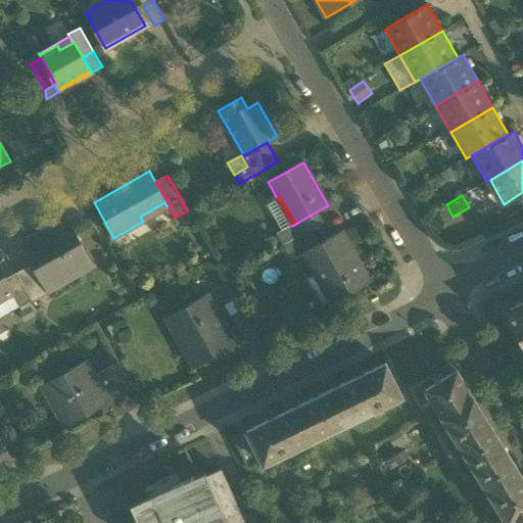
[(291,225),(291,224),(277,198),(267,204),(281,231),(287,228),(291,225)]
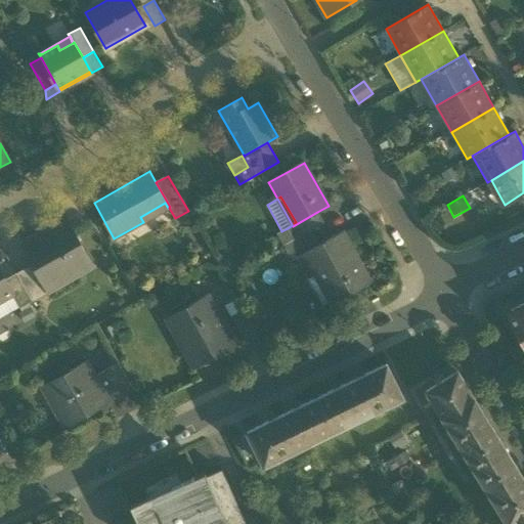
[(143,222),(168,208),(165,203),(140,217),(143,222)]
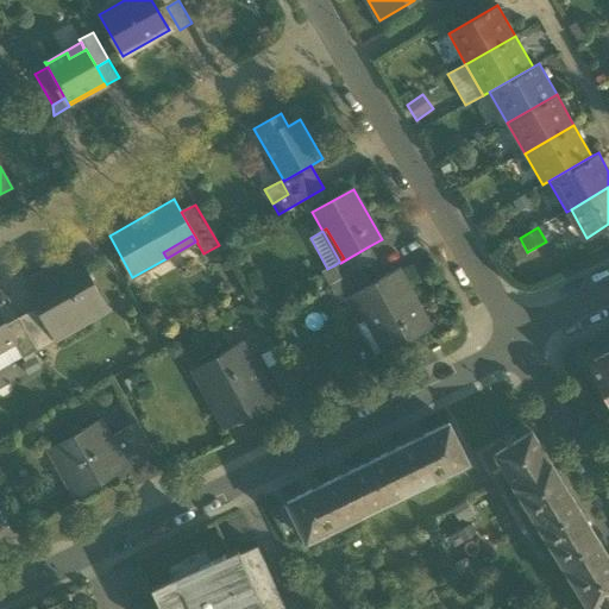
[(334,265),(341,278),(360,268),(376,258),(369,246),(340,263),(339,262),(334,265)]
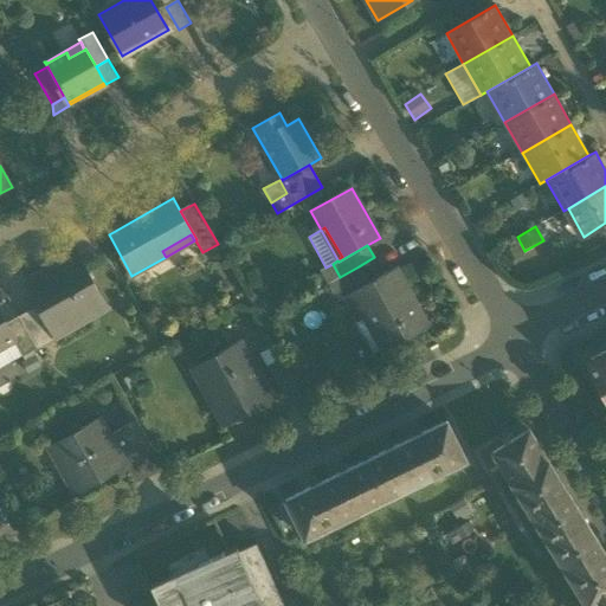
[(37,305),(56,337),(63,334),(59,327),(85,313),(88,320),(108,309),(77,252),(24,282),(37,305)]
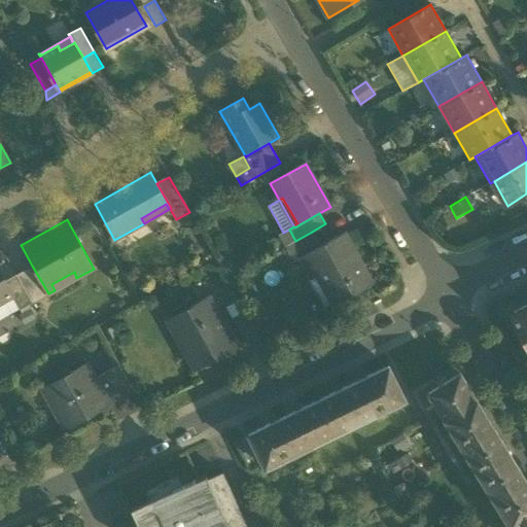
[(320,247),(312,232),(295,241),(286,246),(294,262),(300,259),(320,247)]
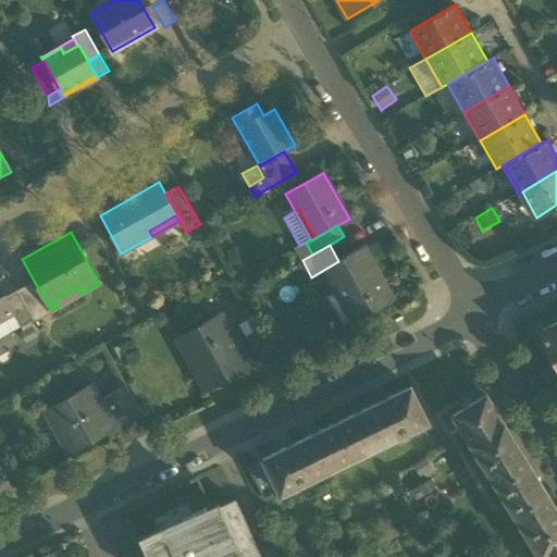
[(338,291),(357,322),(395,301),(394,299),(390,302),(371,271),(376,269),(364,247),(338,261),(317,274),(329,296),(338,291)]
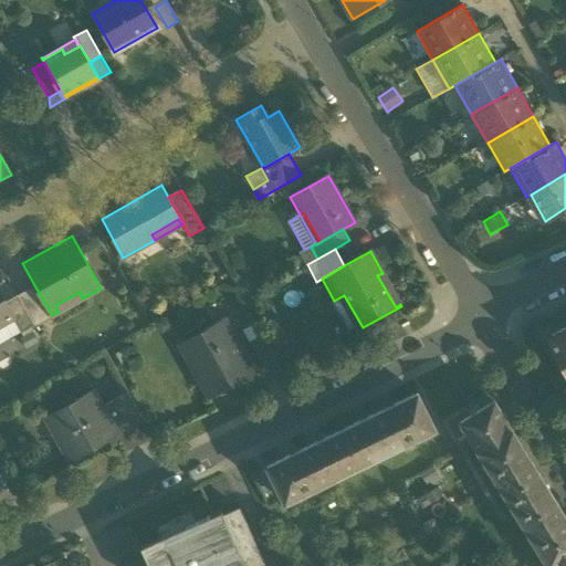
[(396,307),(400,304),(383,273),(377,275),(396,307)]
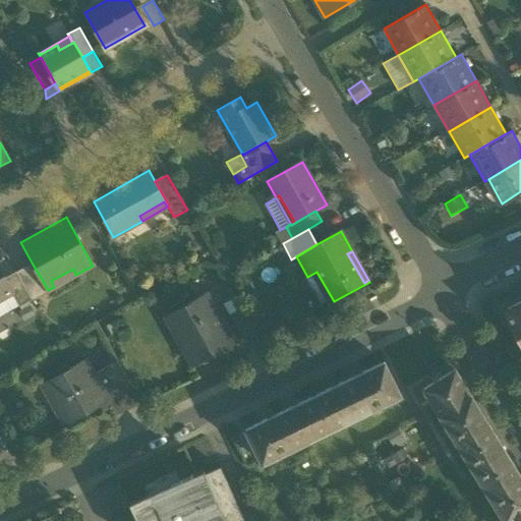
[(238,263),(222,252),(216,263),(232,272),(238,263)]
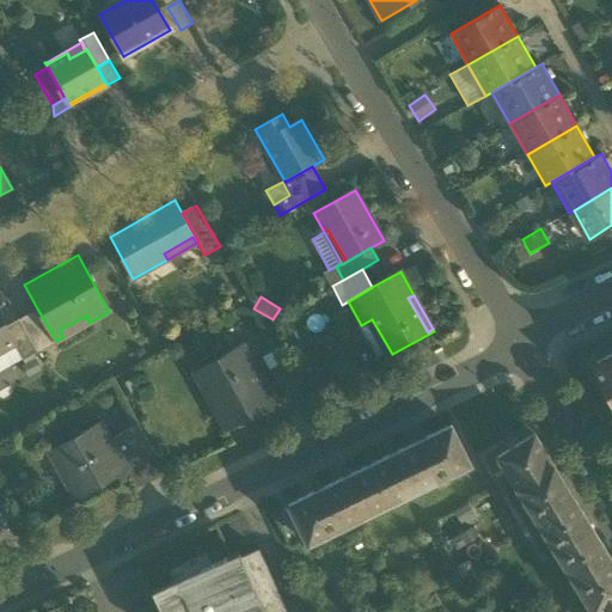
[(37,308),(19,319),(37,352),(56,341),(37,308)]
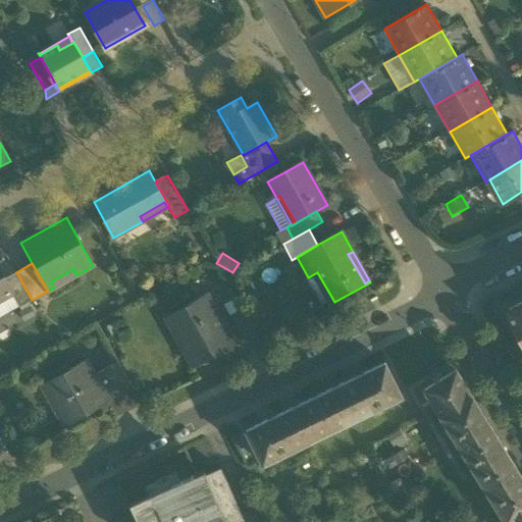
[(51,281),(54,288),(75,275),(73,269),(51,281)]
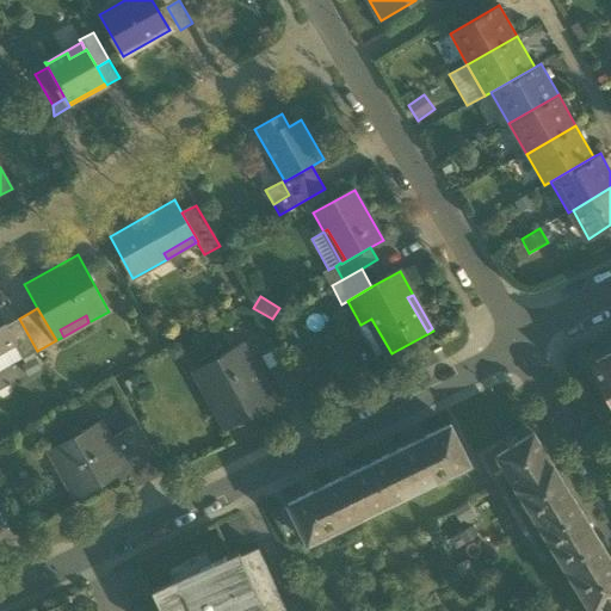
[(0,344),(11,338),(13,345),(14,344),(16,344),(6,327),(0,316),(0,344)]
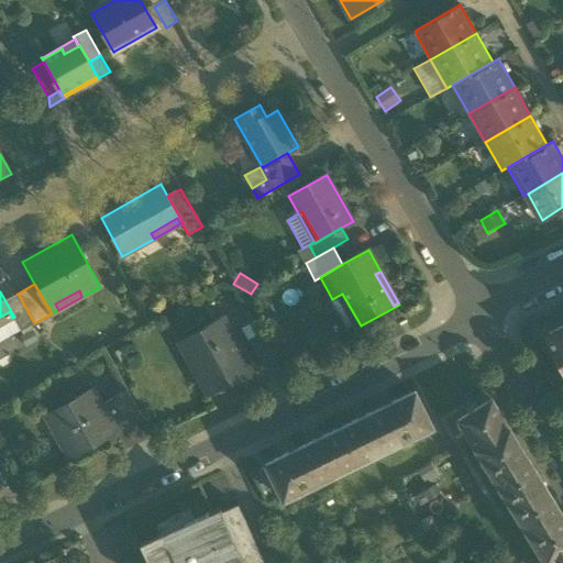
[(21,331),(34,323),(18,294),(6,301),(14,317),(13,317),(21,330),(21,331)]
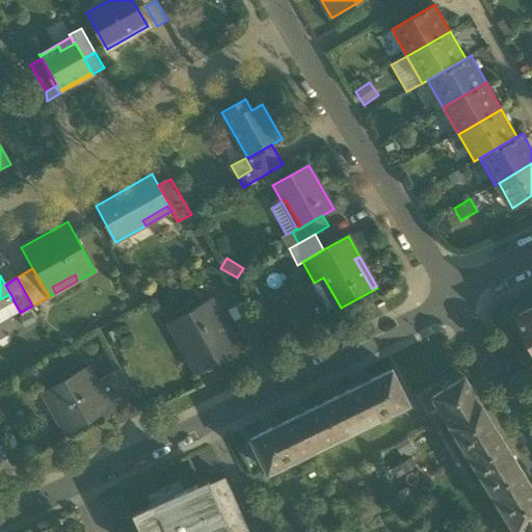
[(331,313),(341,308),(323,277),(314,283),(331,313)]
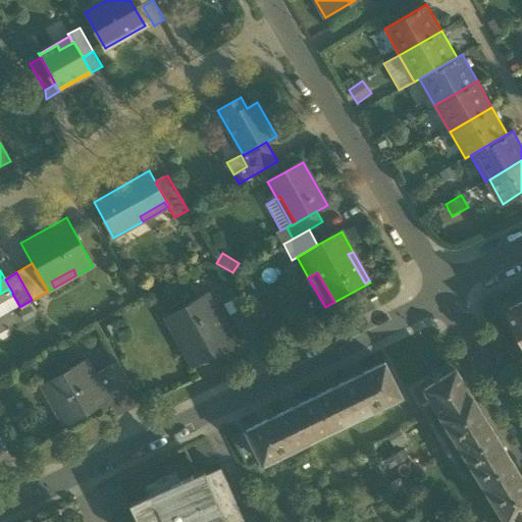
[(0,316),(19,306),(12,294),(11,295),(9,289),(0,294),(0,316)]
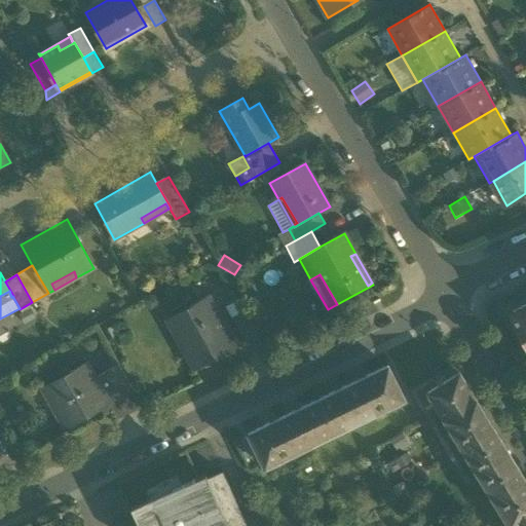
[(183,348),(194,369),(235,346),(208,298),(175,316),(191,344),(183,348)]
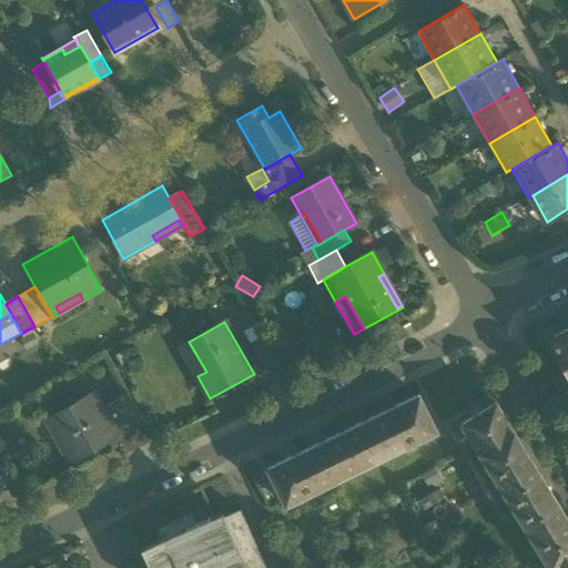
[(567,376),(567,328),(555,336),(554,344),(559,356),(557,357),(567,377),(567,376)]
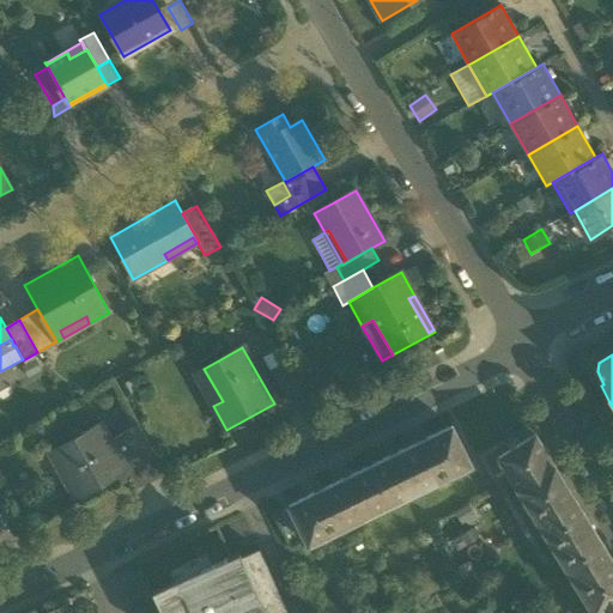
[(269,370),(284,398),(298,390),(283,363),(269,370)]
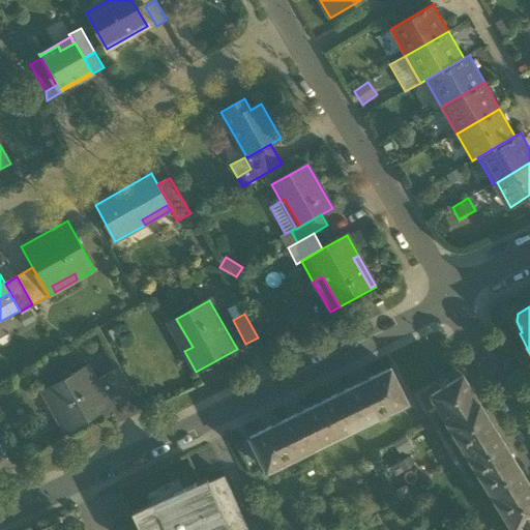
[(193,347),(176,319),(169,323),(184,351),(193,347)]
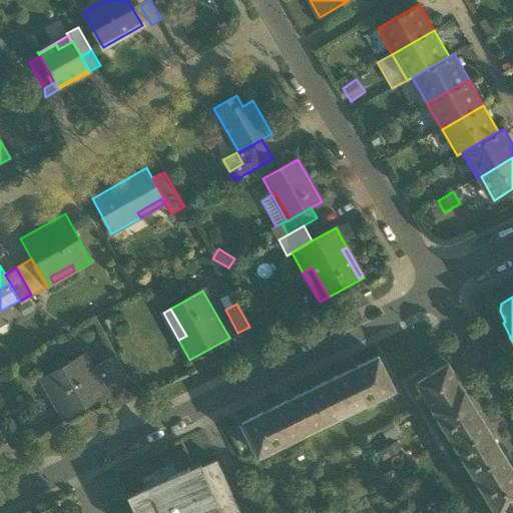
[(42,379),(63,417),(105,393),(91,369),(83,355),(42,379)]
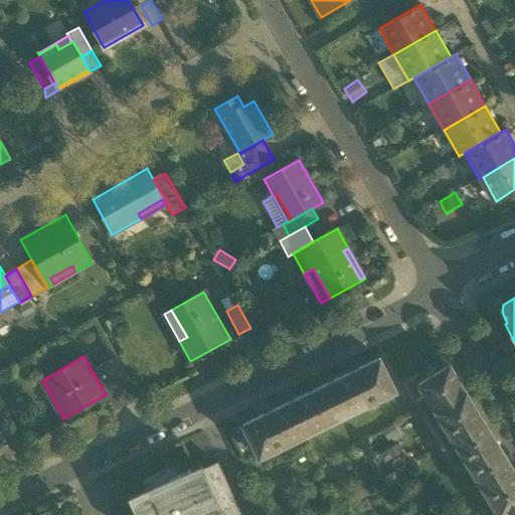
[(101,366),(114,390),(129,381),(116,357),(101,366)]
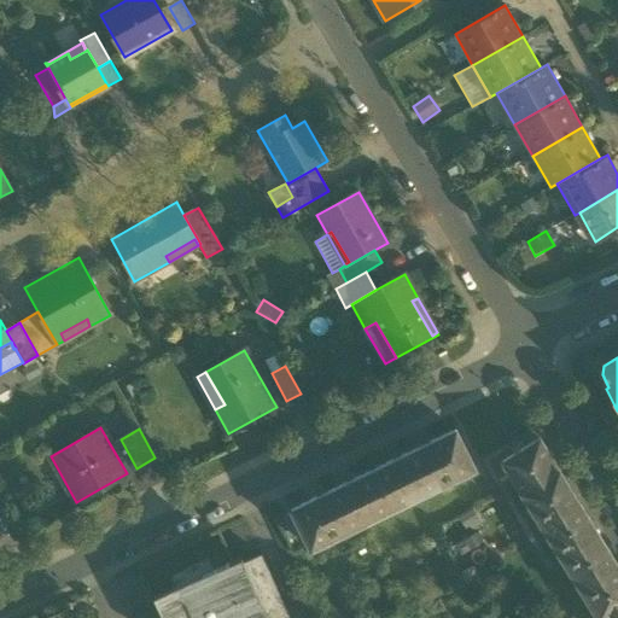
[(455,431),(421,447),(441,485),(474,470),(455,431)]
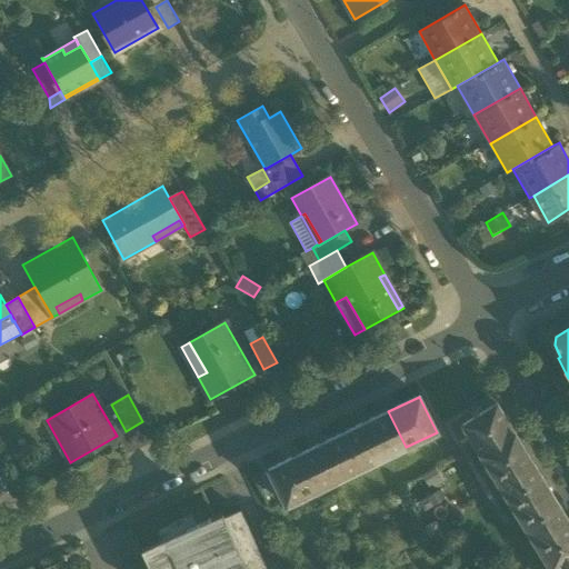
[(111,405),(101,409),(117,436),(126,431),(111,405)]
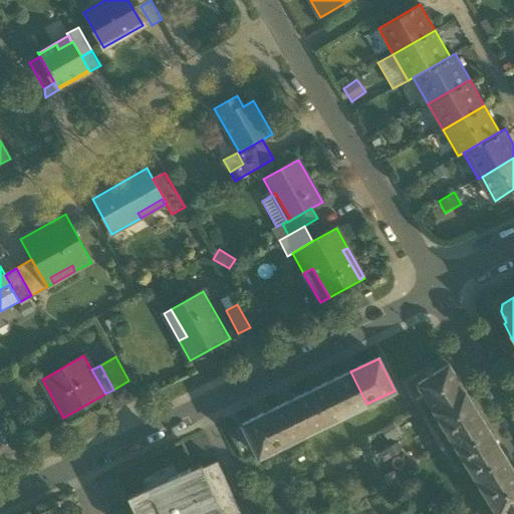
[(417,384),(433,410),(464,391),(448,365),(417,384)]
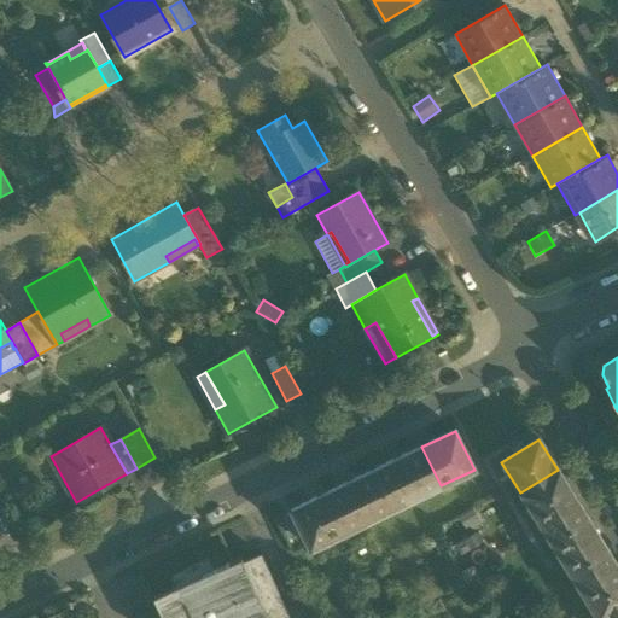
[(392,509),(441,485),(421,447),(374,471),(392,509)]
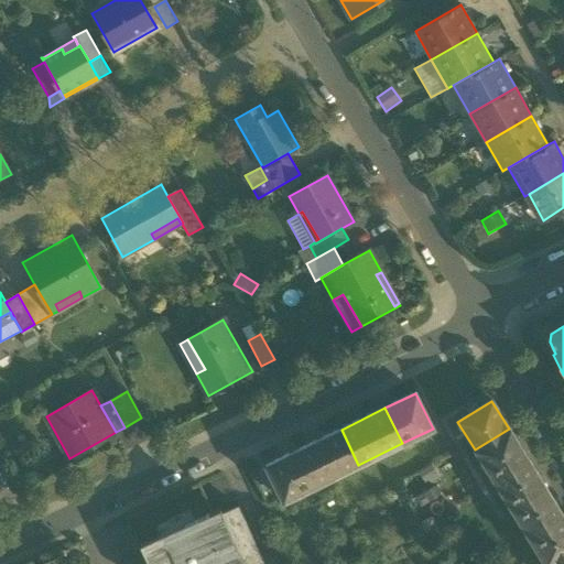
[(475,449),(492,478),(527,457),(509,429),(475,449)]
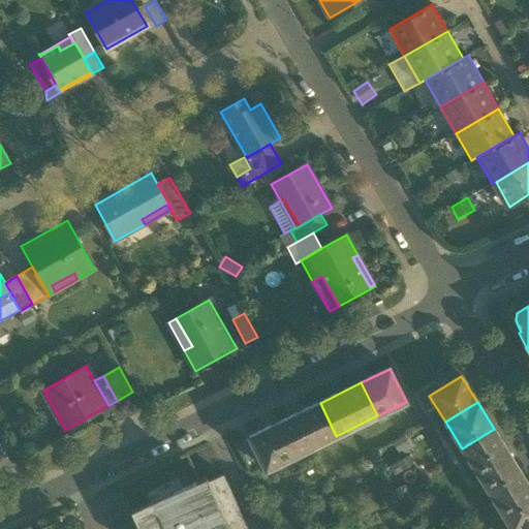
[(296,456),(336,436),(320,403),(279,423),(296,456)]
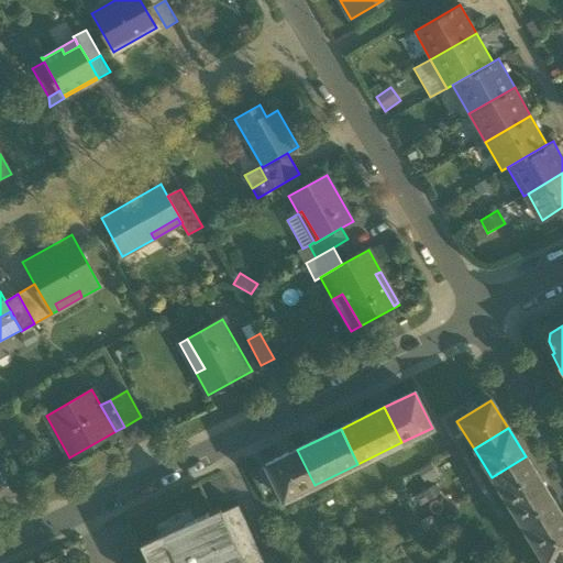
[(284,500),(315,485),(297,450),(266,465),(284,500)]
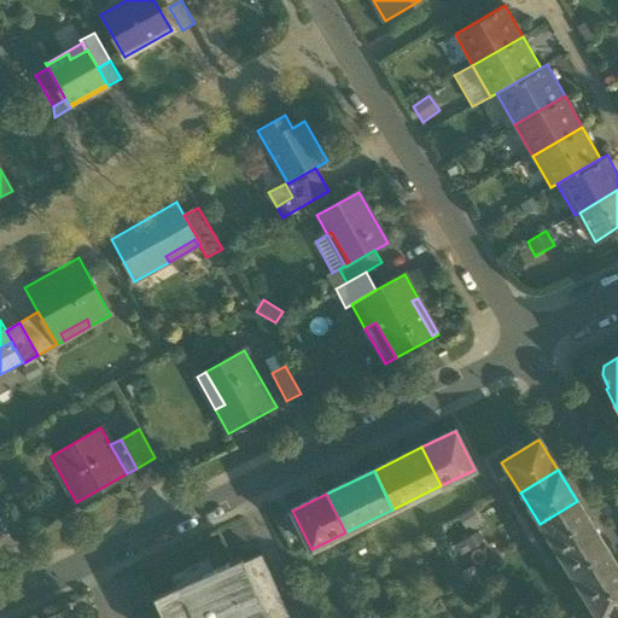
[(540,524),(559,555),(596,532),(577,501),(540,524)]
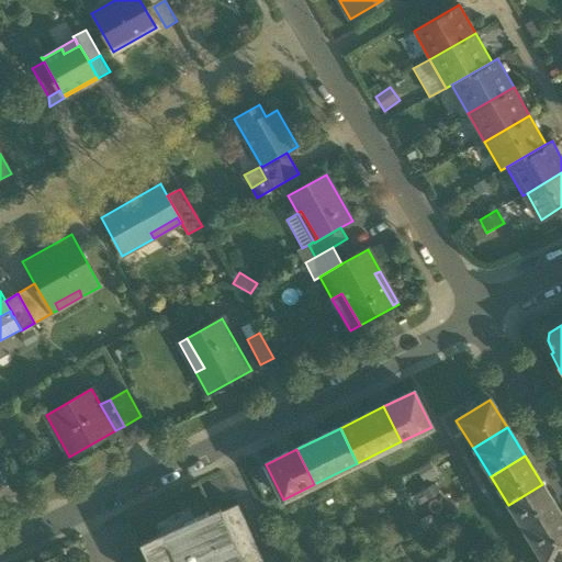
[(439,475),(430,462),(416,472),(425,484),(439,475)]
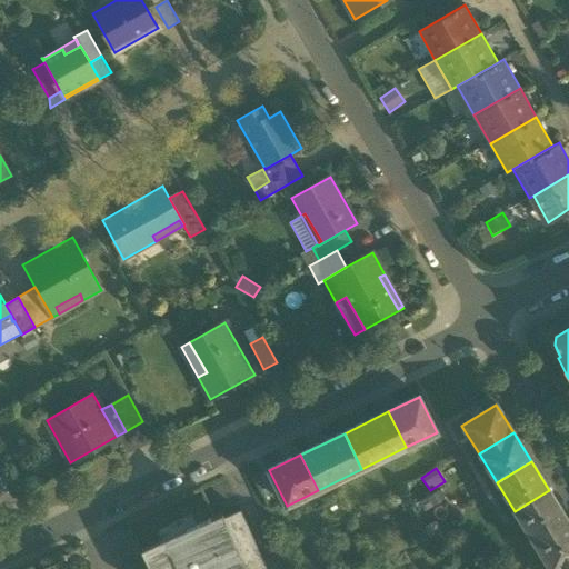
[(439,490),(419,501),(425,512),(445,501),(439,490)]
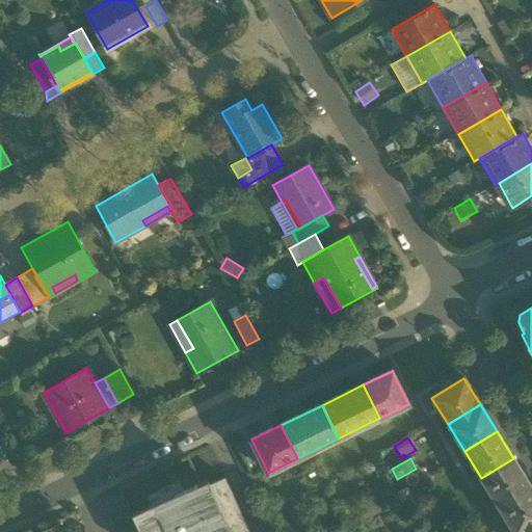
[(531,531),(531,488),(513,458),(481,478),(513,531),(531,531)]
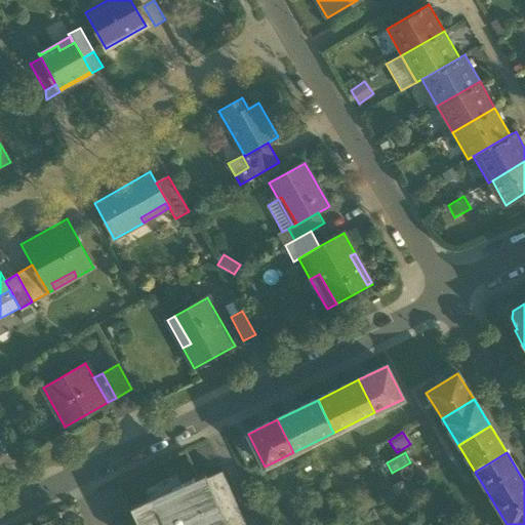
[(246,524),(221,472),(206,479),(205,475),(131,508),(138,524),(246,524)]
